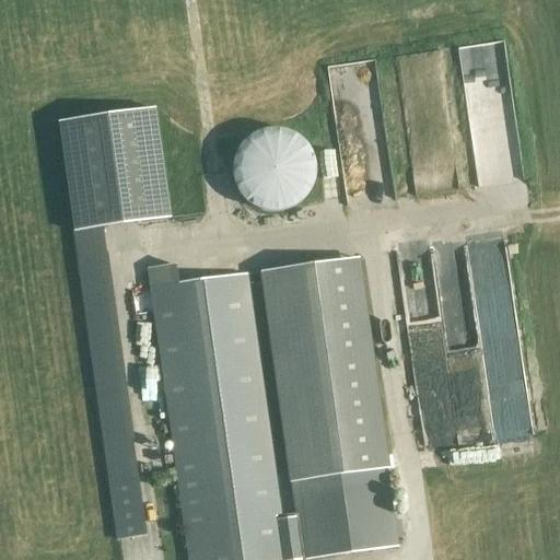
[(523,182),(506,42),(459,47),(471,148),(454,149),(458,189),(523,182)]
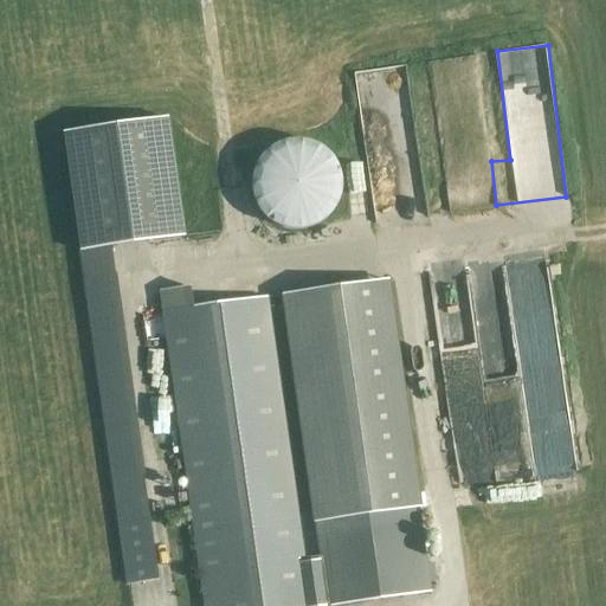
[(429,62),(432,88),(465,84),(468,105),(482,103),(476,56),(429,62)]
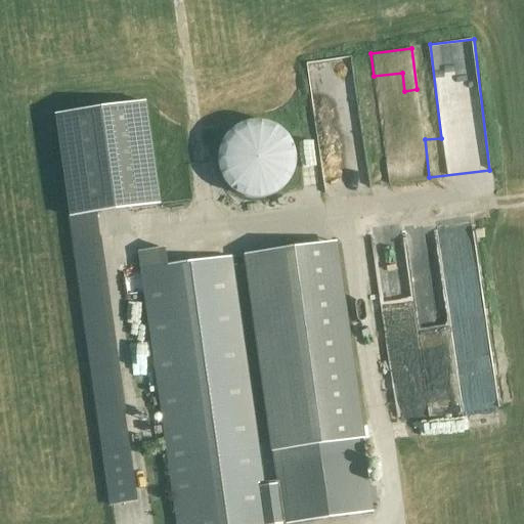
[(55,116),(70,217),(158,205),(143,103),(55,116)]
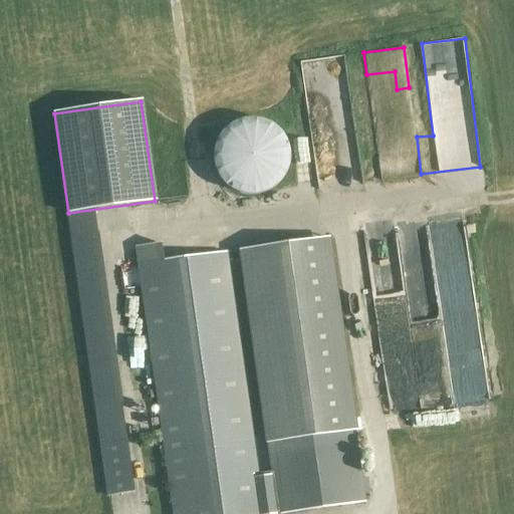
[(271,124),(256,119),(238,121),(225,130),(216,143),(213,159),(216,174),(226,187),(237,194),(247,196),(259,196),(271,191),(283,180),(288,167),(289,150),(282,136),(271,124)]
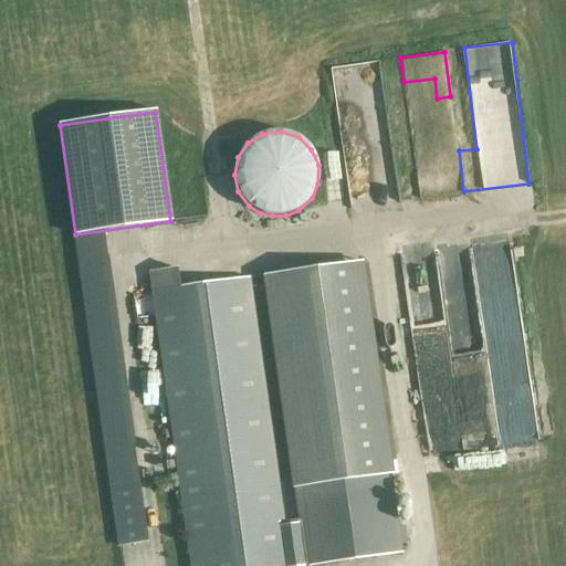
[(249,275),(180,286),(178,270),(153,274),(194,565),(299,565),(404,551),(362,260),(268,273),(303,520),(284,522),(249,275)]
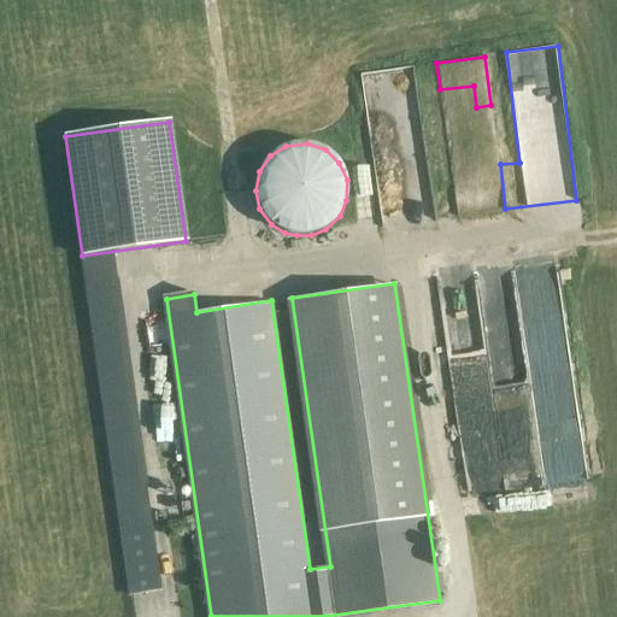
[(488,356),(488,331),(477,331),(477,356),(488,356)]
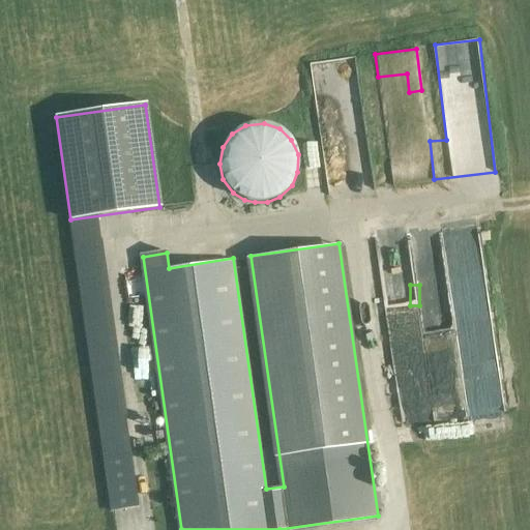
[(489,433),(507,431),(506,417),(487,419),(489,433)]
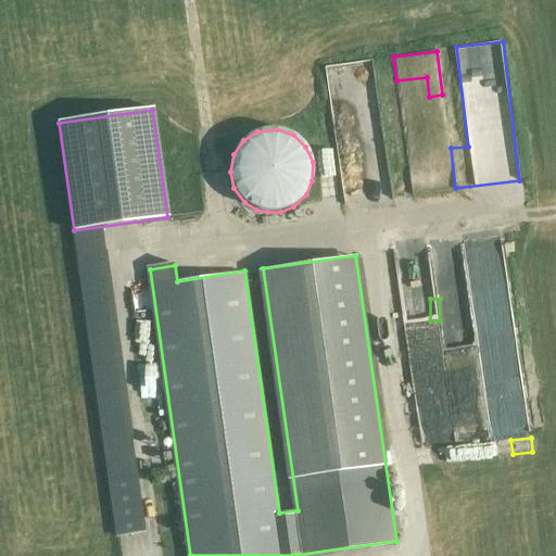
[(111,488),(117,539),(144,534),(137,484),(111,488)]
